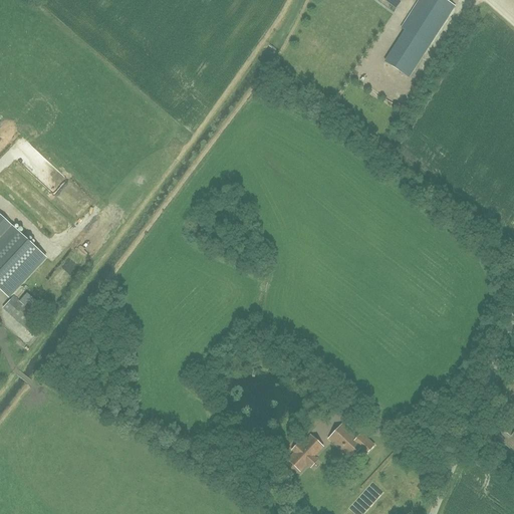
[(403,0),(383,0),(397,9),(403,0)]
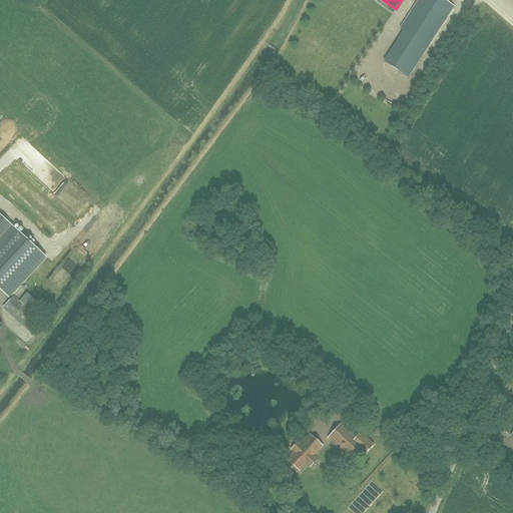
[(427,47),(453,8),(442,0),(419,0),(400,28),(427,47)]
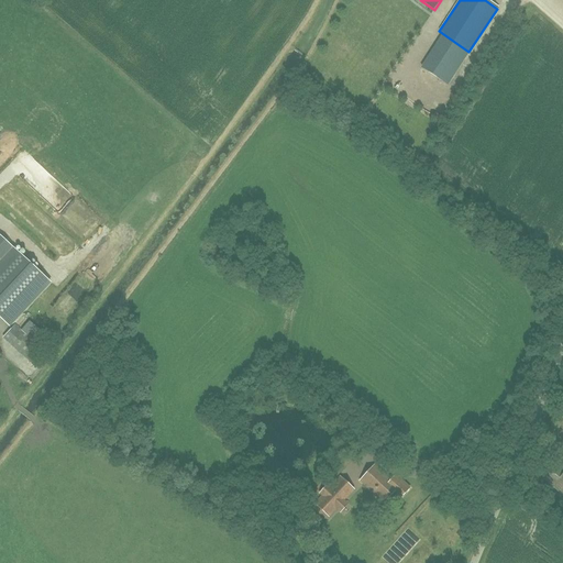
[(451,88),(467,66),(451,54),(434,75),(451,88)]
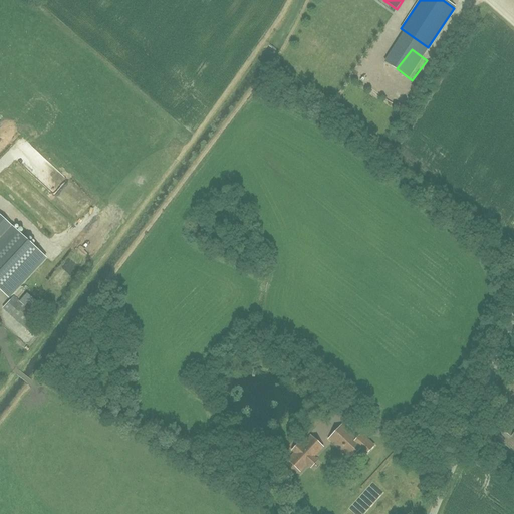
[(4,245),(0,240),(0,290),(7,298),(8,298),(10,297),(45,259),(16,232),(4,245)]
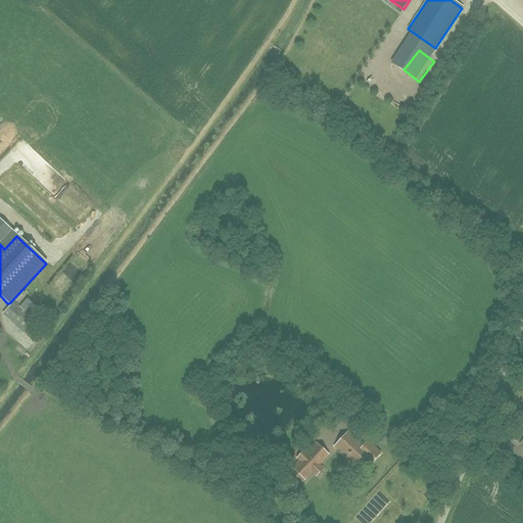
[(19,303),(7,317),(38,343),(49,330),(19,303)]
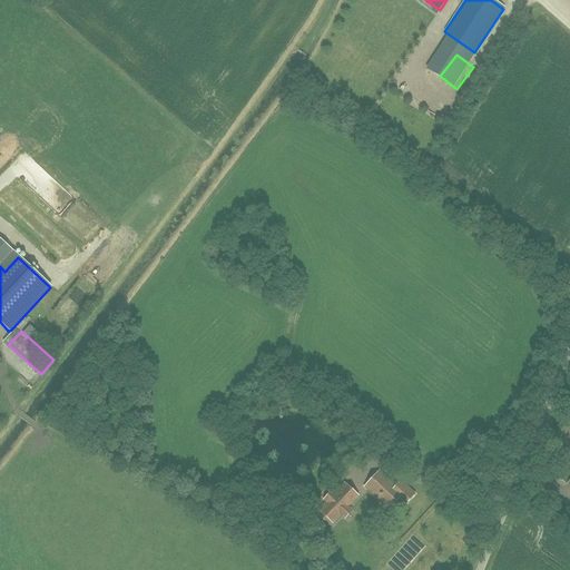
[(401,482),(395,488),(379,472),(365,488),(389,510),(399,499),(405,505),(414,495),(401,482)]
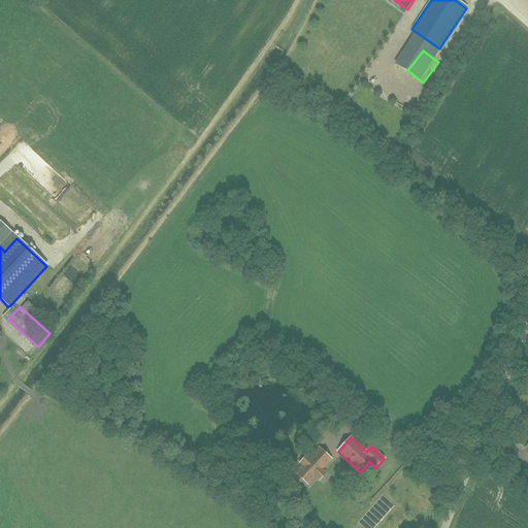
[(296,473),(308,485),(316,476),(320,481),(326,473),(322,470),(327,464),(331,460),(328,456),(320,449),(319,448),(309,458),(306,456),(300,463),(303,465),(296,473)]
